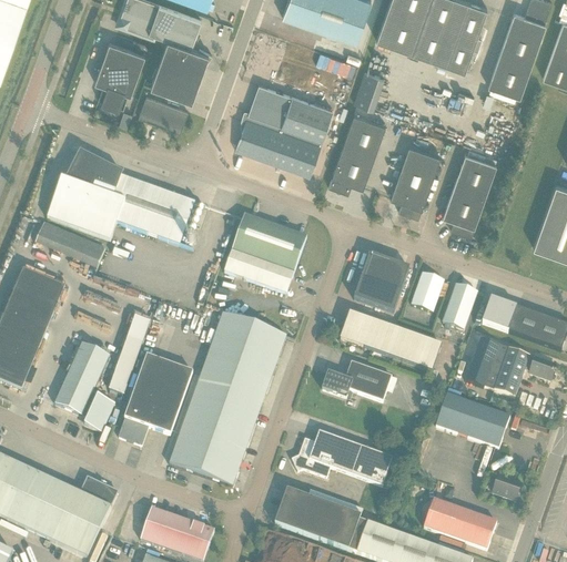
[(0,0),(0,74),(1,75),(26,0),(0,0)]
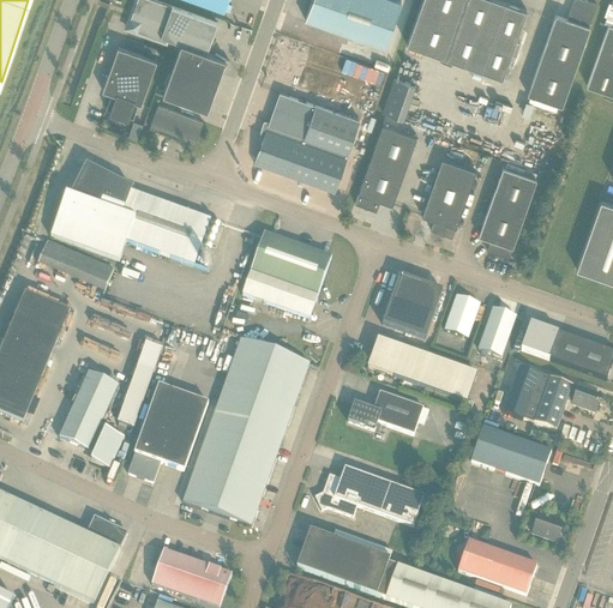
[(215,49),(208,47),(218,17),(172,0),(134,0),(127,22),(161,35),(162,31),(182,37),(163,89),(208,104),(222,67),(223,68),(230,55),(216,47),(215,49)]
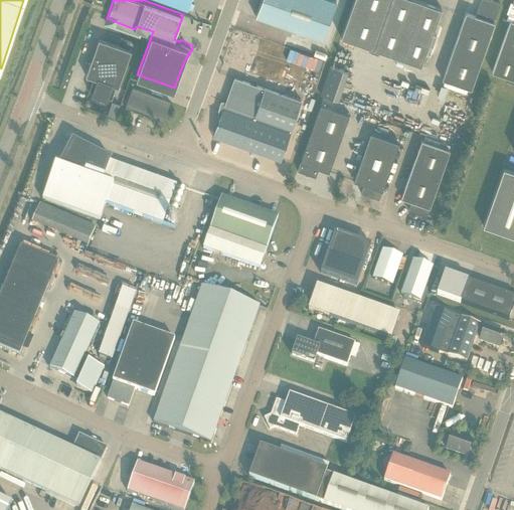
[(324,35),(336,0),(260,0),(257,11),(324,35)]
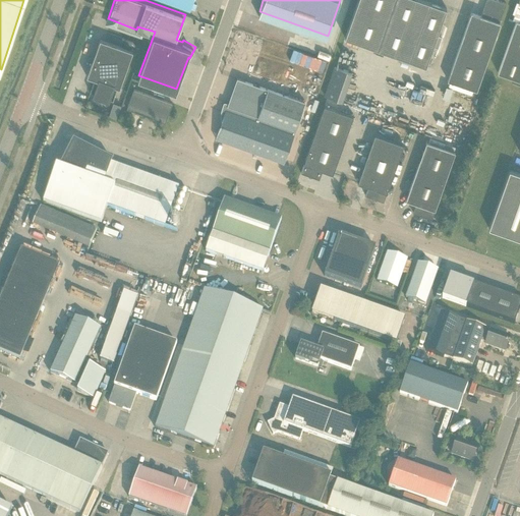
[(357,0),(346,33),(426,61),(448,4),(437,0),(357,0)]
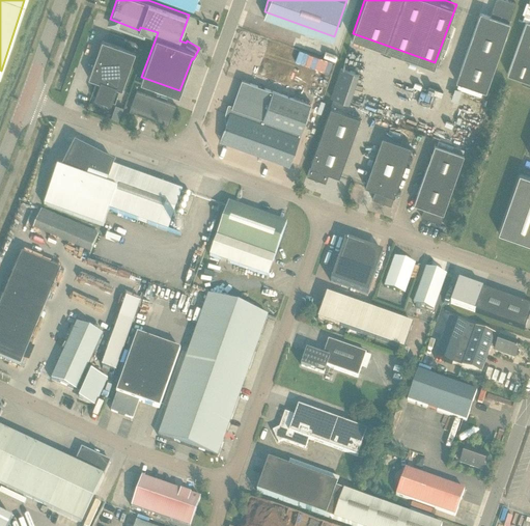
[(481,8),(456,77),(486,87),(511,19),(509,18),(515,0),(494,0),(491,11),(481,8)]
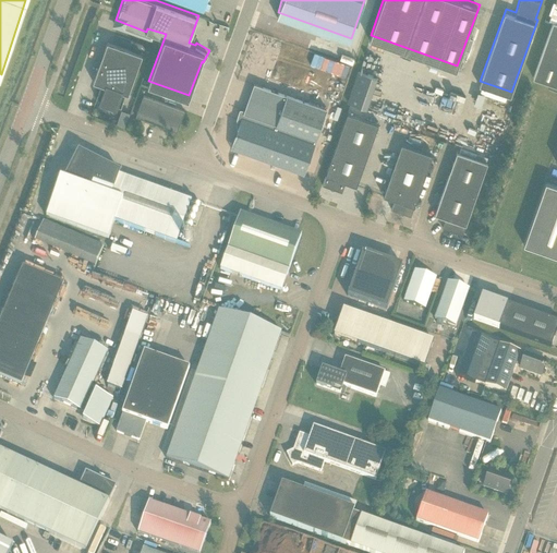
[(556,17),(554,16),(534,72),(556,81),(556,17)]
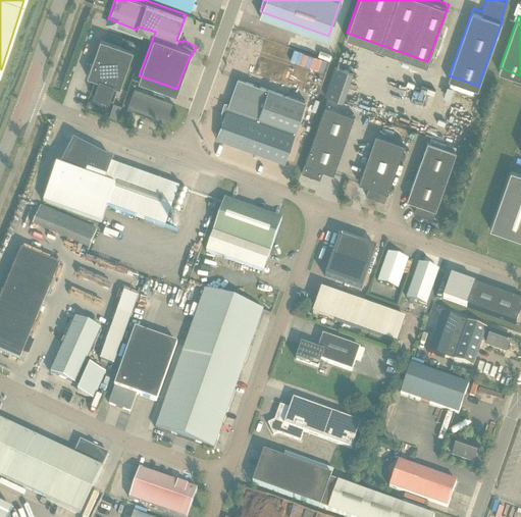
[(134,47),(101,35),(88,71),(96,74),(91,88),(114,96),(118,83),(120,84),(134,47)]
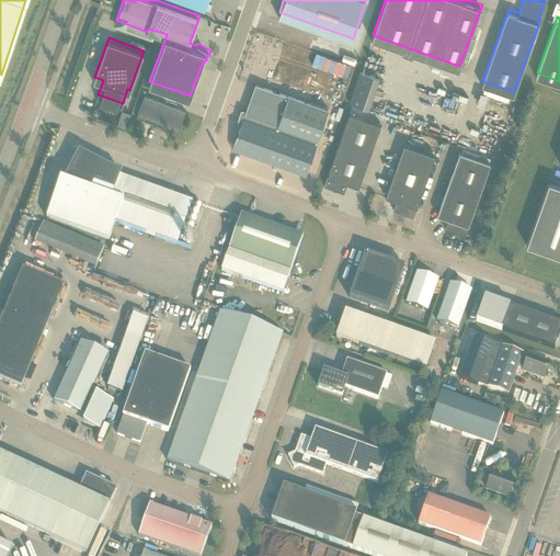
[(323,40),(320,47),(333,52),(335,44),(323,40)]
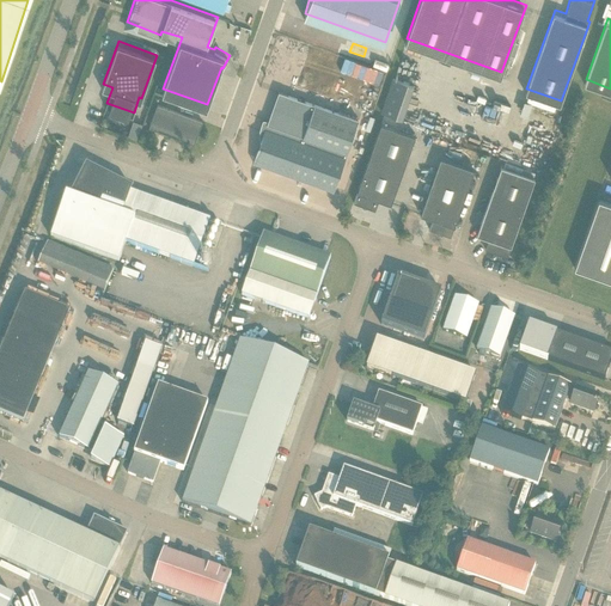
[(374,50),(372,59),(386,65),(389,56),(374,50)]
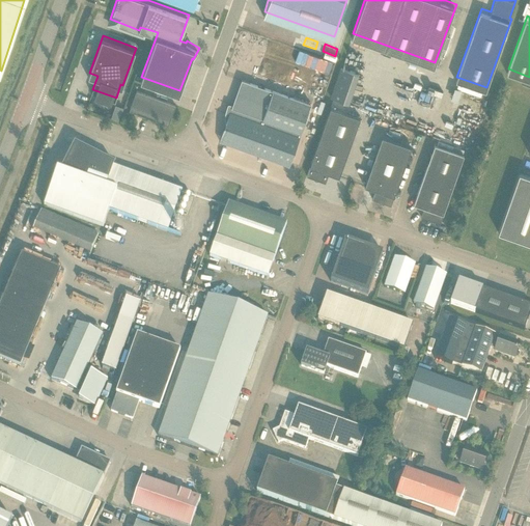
[(350,99),(360,70),(342,63),(332,92),(350,99)]
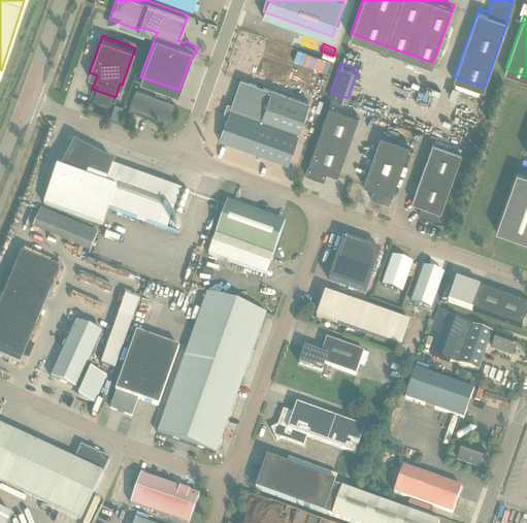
[(232,100),(267,112),(301,125),(310,99),(241,74),(232,100)]
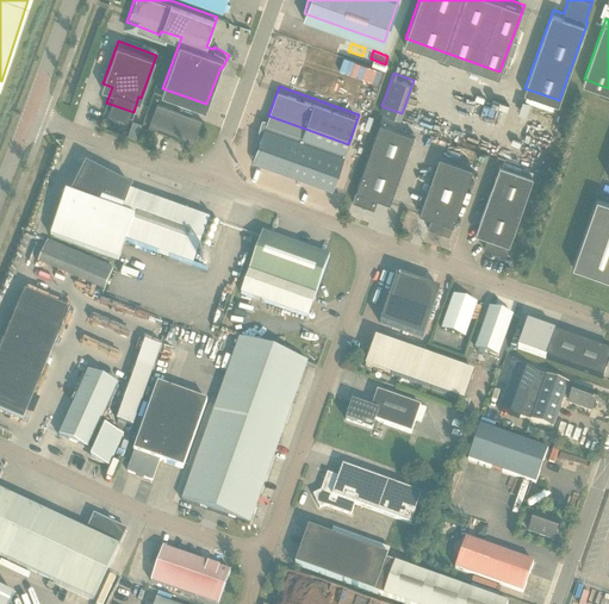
[(491,112),(496,97),(485,94),(482,110),(491,112)]
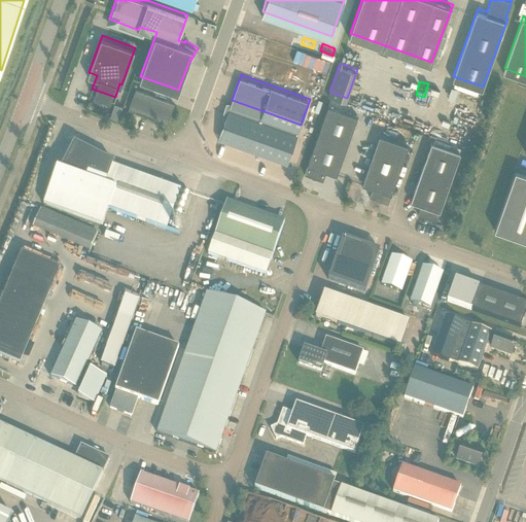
[(168,118),(175,99),(136,85),(129,104),(168,118)]
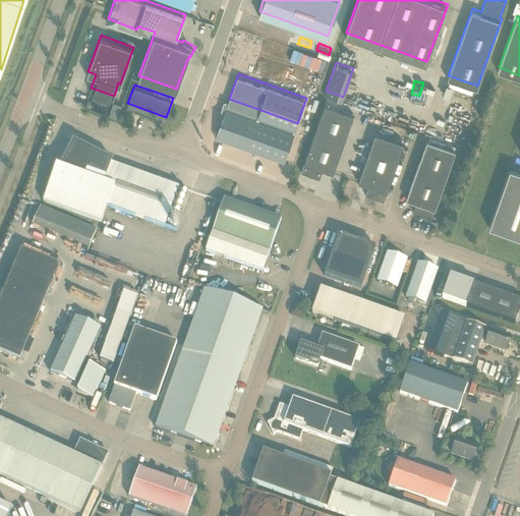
[(217,133),(250,146),(264,111),(229,99),(217,133)]
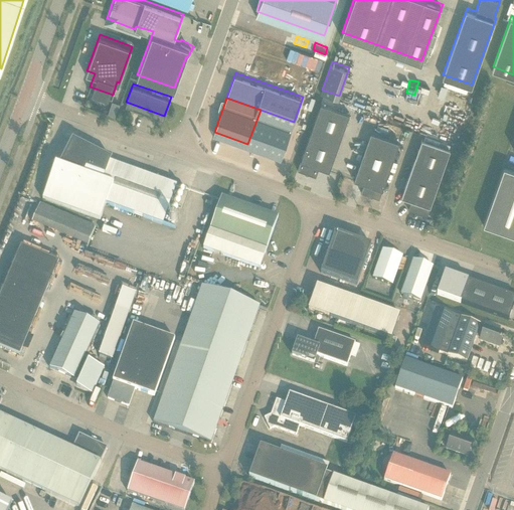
[(330,167),(350,110),(322,100),(299,166),(317,172),(320,164),(330,167)]
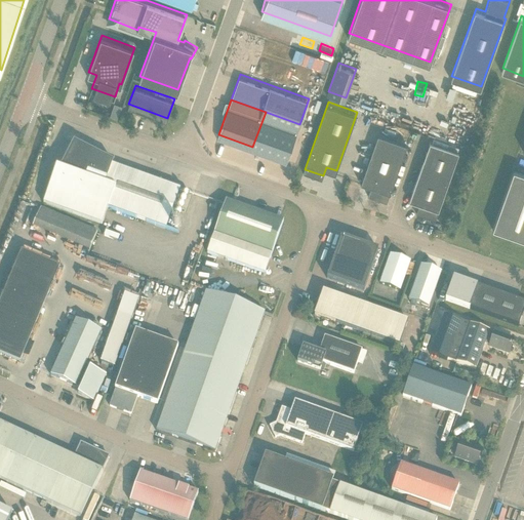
[(287,159),(299,124),(266,112),(252,147),(287,159)]
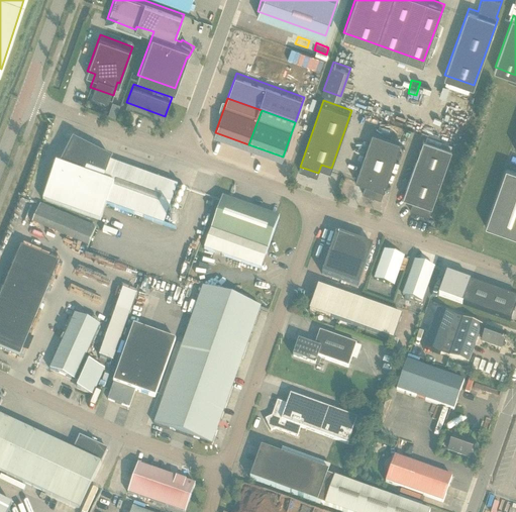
[(385,187),(401,138),(373,129),(355,177),(367,181),(364,189),(382,195),(385,187)]
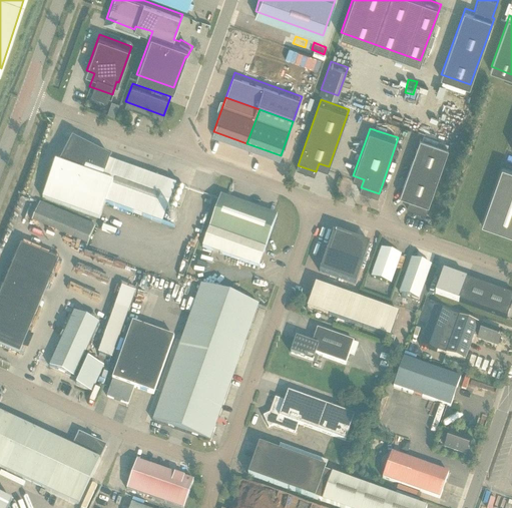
[(421,135),(401,192),(411,195),(408,204),(426,210),(449,145),(447,144),(448,139),(424,131),(423,135),(421,135)]
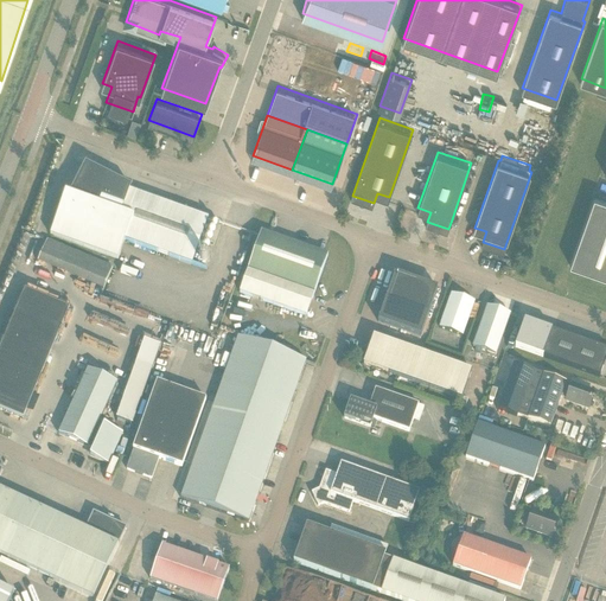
[(119,254),(126,235),(193,259),(209,212),(136,187),(138,185),(132,183),(132,181),(89,159),(74,190),(67,187),(51,229),(119,254)]
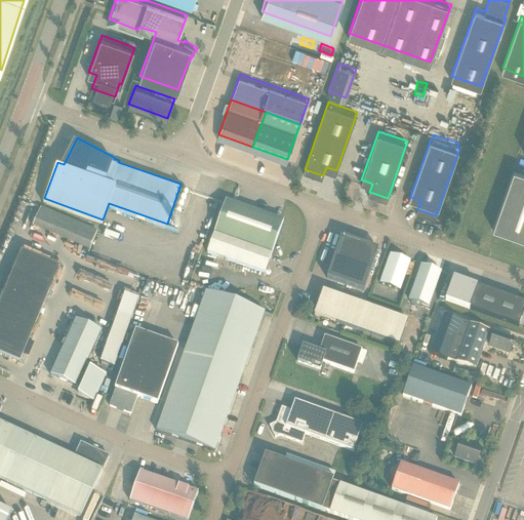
[(523,169),(514,166),(493,225),(523,236),(523,169)]
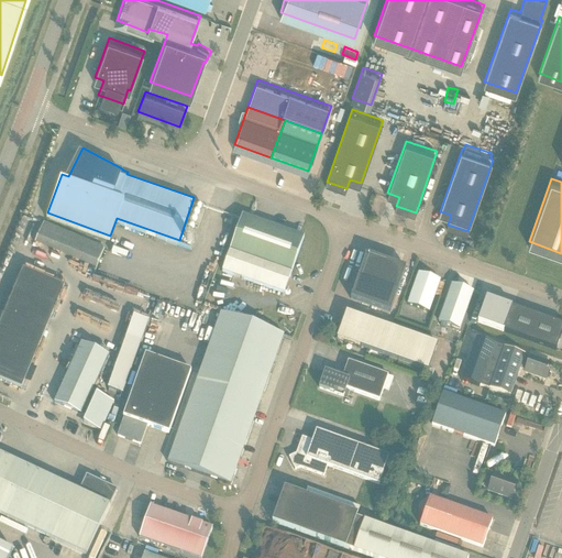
[(243,210),(231,245),(293,267),(305,231),(243,210)]
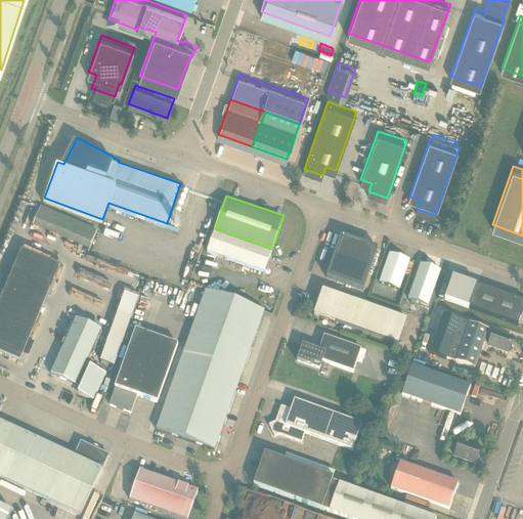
[(89,246),(98,225),(41,202),(33,222),(89,246)]
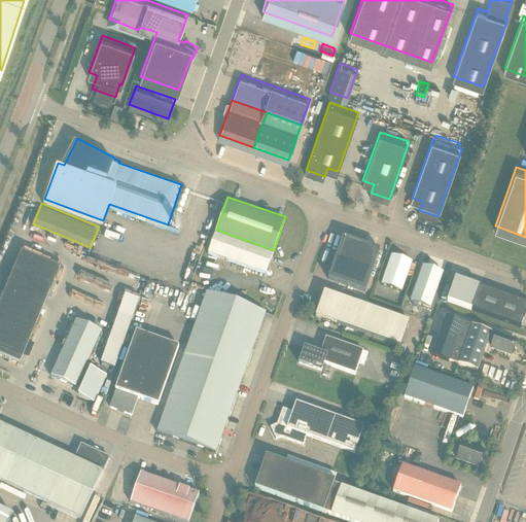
[(111,216),(109,221),(118,224),(120,219),(111,216)]
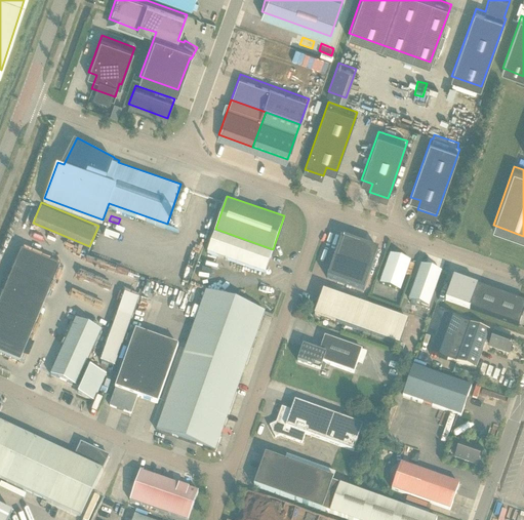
[(266,269),(273,249),(215,229),(208,248),(266,269)]
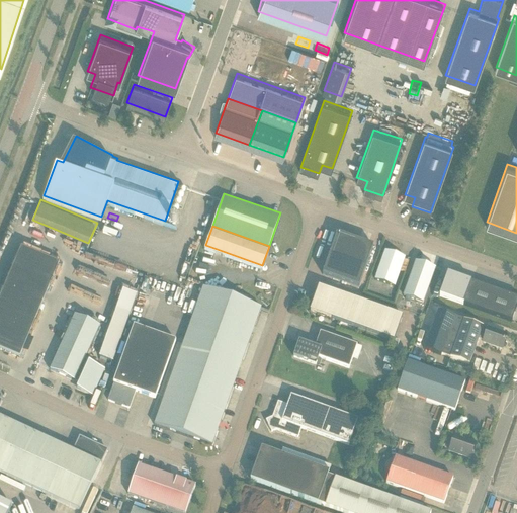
[(374,242),(338,229),(323,269),(359,282),(374,242)]
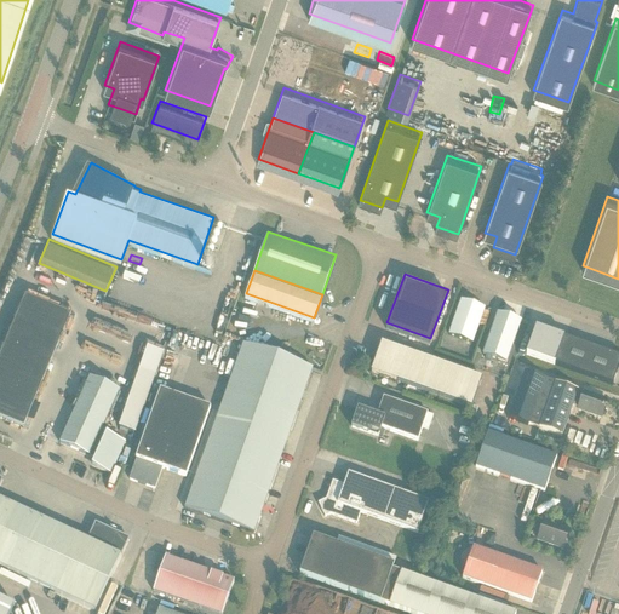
[(150,277),(149,285),(166,290),(168,281),(150,277)]
